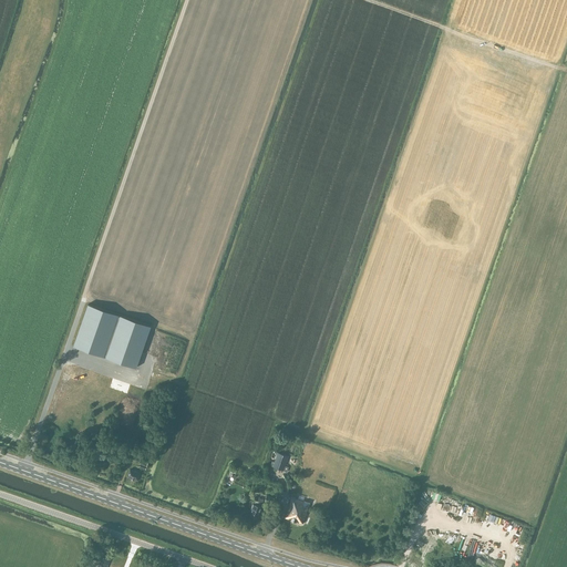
[(119,315),(88,303),(73,346),(85,350),(86,350),(92,351),(92,352),(119,361),(124,363),(136,368),(138,362),(137,362),(138,358),(140,358),(151,326),(121,316),(119,316),(119,315)]
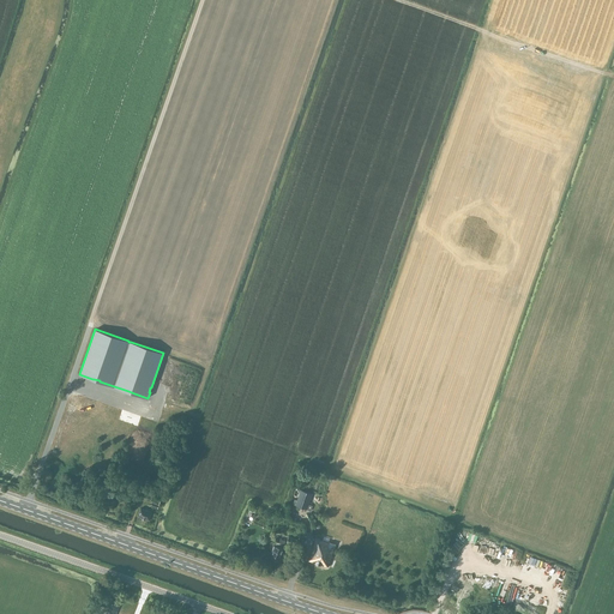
[(113,408),(102,404),(98,414),(109,417),(113,408)]
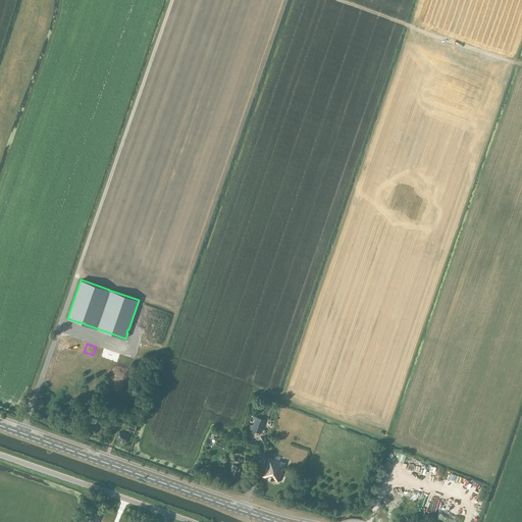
[(251,430),(261,433),(264,434),(266,430),(263,429),(266,420),(256,417),(251,430)]
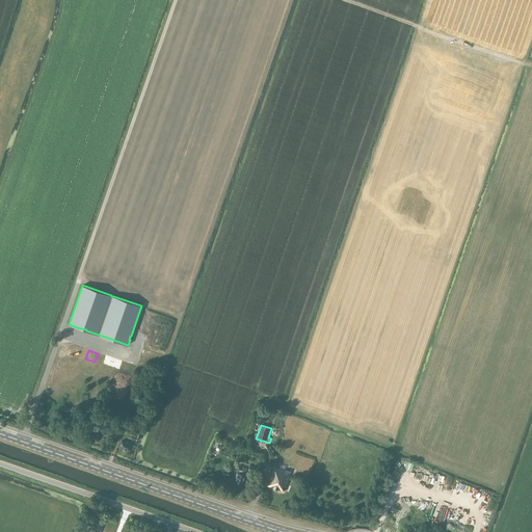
[(120,448),(129,451),(132,444),(122,441),(120,448)]
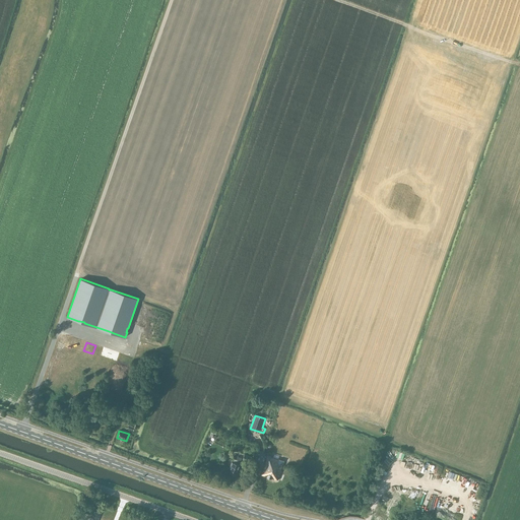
[(262,474),(277,480),(284,461),(268,456),(262,474)]
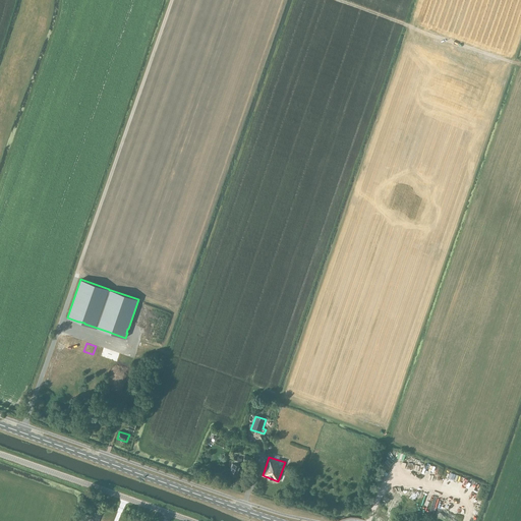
[(237,461),(235,460),(233,463),(232,463),(231,467),(232,468),(231,471),(237,473),(241,462),(242,459),(238,458),(237,461)]
